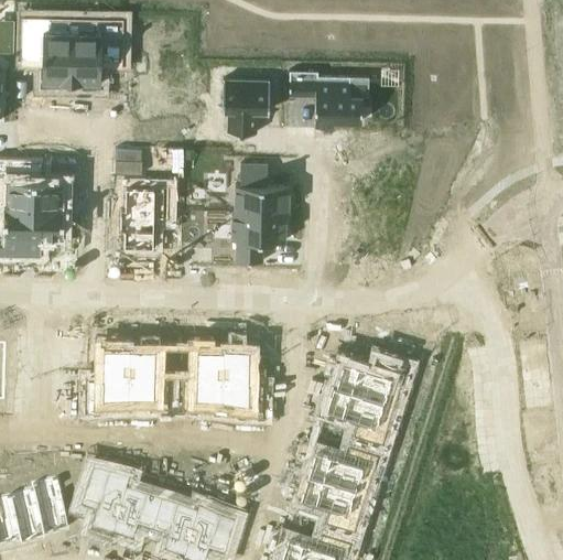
[(23,21),(22,63),(43,64),(43,85),(45,85),(45,92),(58,92),(58,85),(61,85),(61,86),(72,86),(74,22),(23,21)]
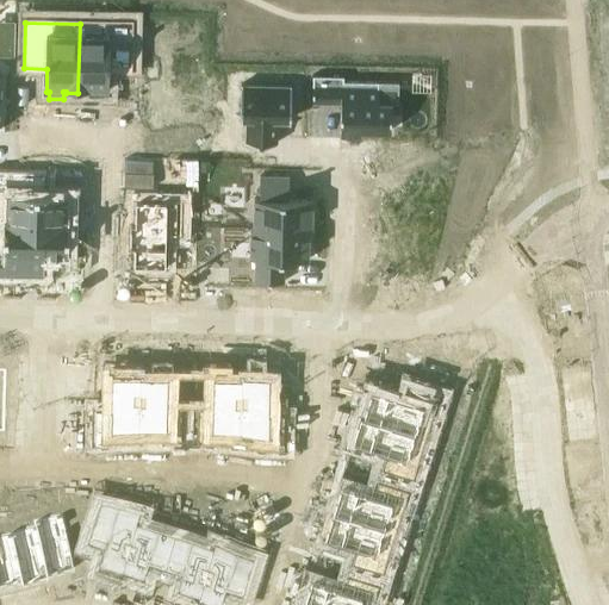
[(80,24),(78,93),(91,93),(93,93),(93,99),(107,100),(107,93),(110,93),(111,70),(134,72),(135,25),(80,24)]
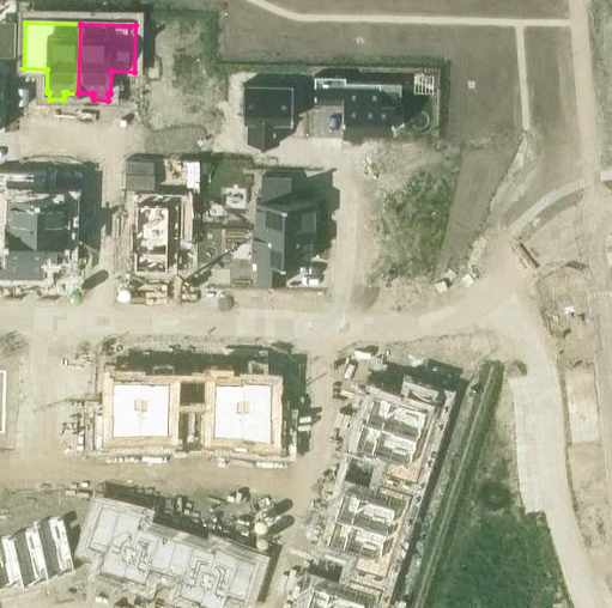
[(0,29),(0,58),(16,59),(17,30),(0,29)]
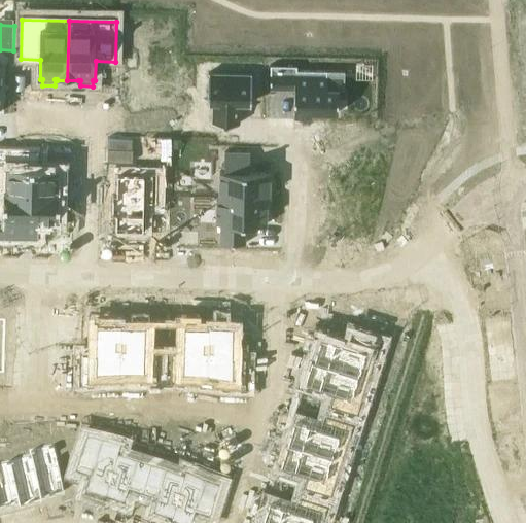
[(134,71),(133,114),(156,114),(155,125),(176,126),(177,97),(166,97),(167,68),(155,67),(155,57),(135,57),(135,67),(134,67),(134,71)]
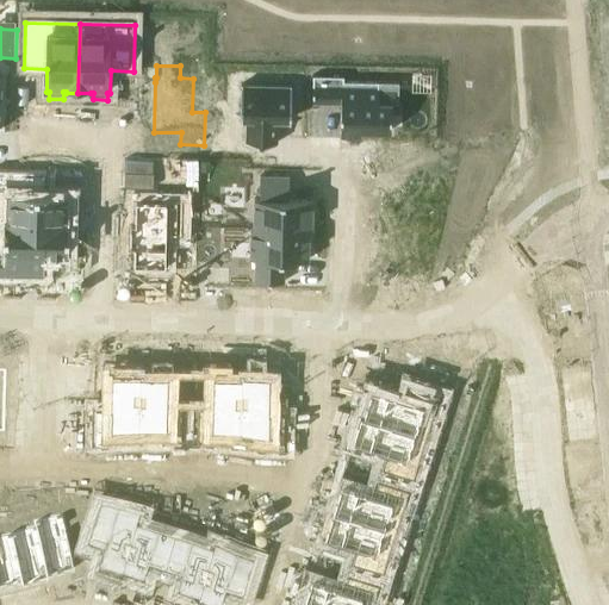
[(342,107),(341,138),(361,139),(361,135),(391,136),(392,107),(379,106),(379,87),(345,86),(345,81),(315,80),(314,106),(342,107)]
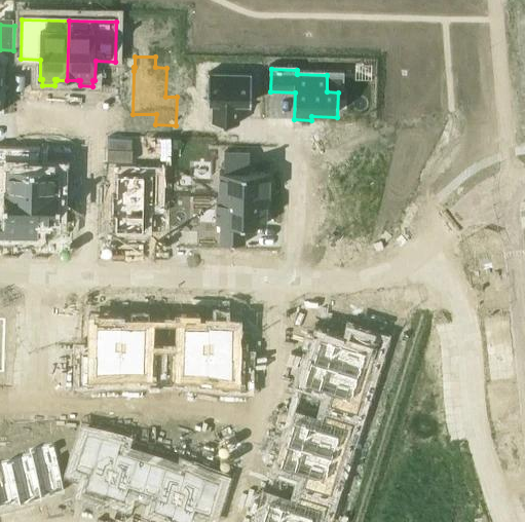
[(213,106),(213,126),(239,127),(239,107),(251,107),(252,78),(209,77),(208,106),(213,106)]
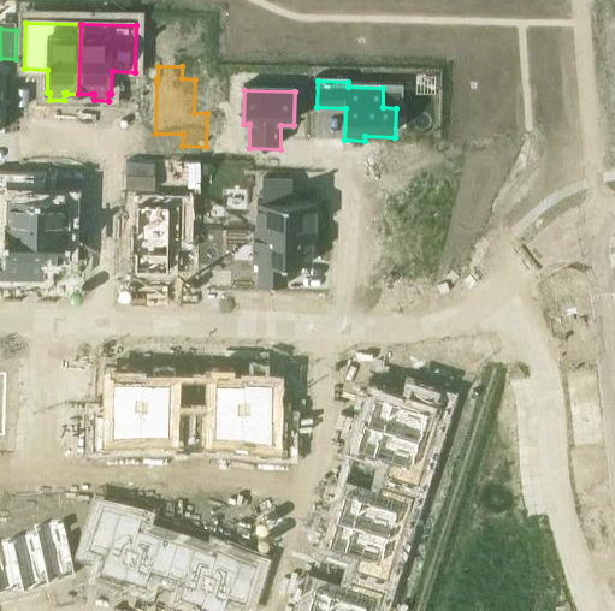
[(396,177),(380,235),(409,243),(408,250),(433,257),(437,247),(442,248),(449,221),(451,223),(459,196),(456,195),(463,168),(435,161),(433,164),(412,159),(406,179),(396,177)]
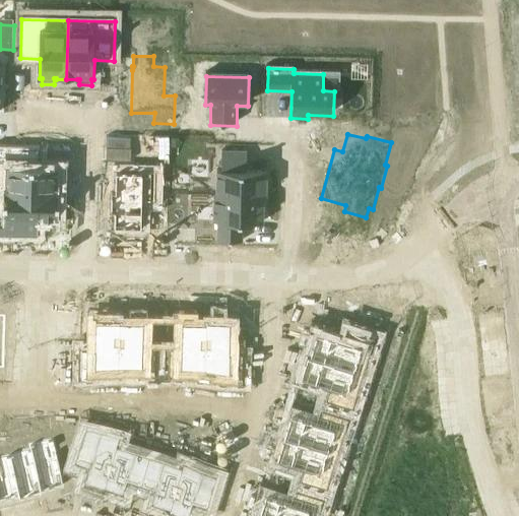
[(0,148),(0,168),(1,169),(1,194),(60,195),(60,194),(59,194),(59,192),(59,170),(40,170),(41,149),(0,148)]
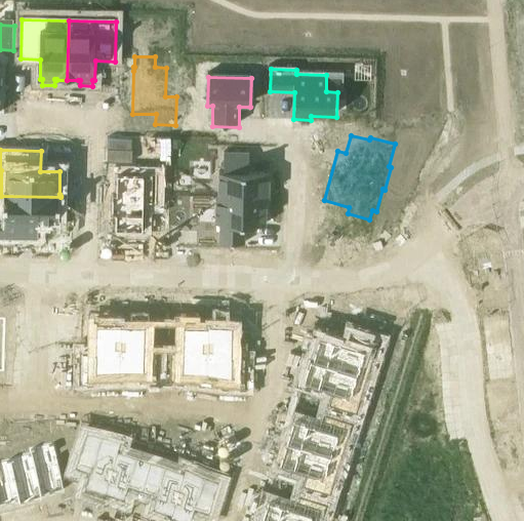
[(219,175),(219,200),(267,201),(269,201),(269,175),(249,175),(250,156),(224,155),(224,175),(219,175)]
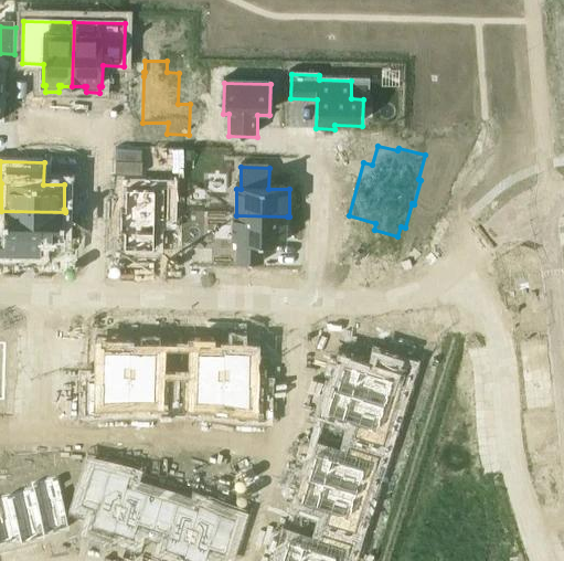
[(121,214),(120,231),(126,231),(125,251),(157,251),(157,223),(169,223),(170,189),(126,188),(126,214),(121,214)]
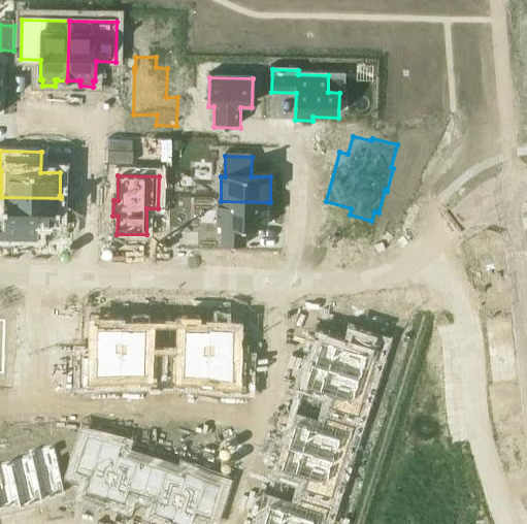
[(0,222),(0,241),(39,243),(39,224),(60,224),(61,198),(1,197),(0,213),(0,223),(0,222)]
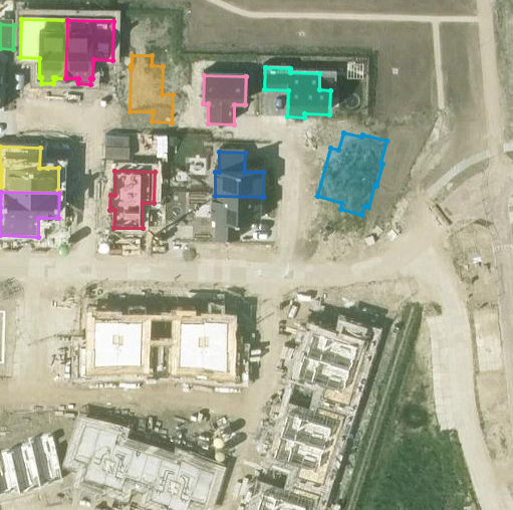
[(261,197),(215,196),(212,196),(211,221),(216,222),(216,241),(240,241),(240,222),(260,223),(261,197)]
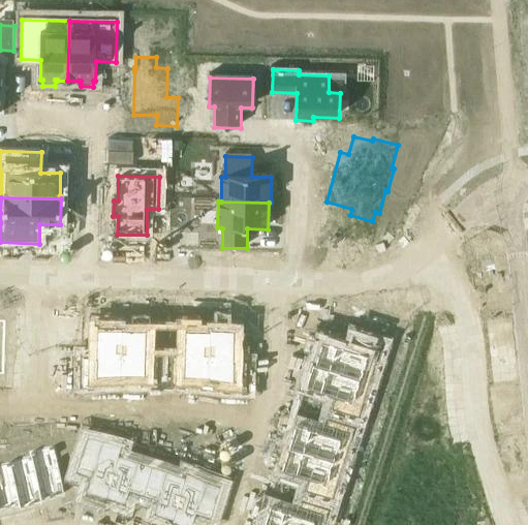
[(330,328),(327,338),(341,343),(344,333),(330,328)]
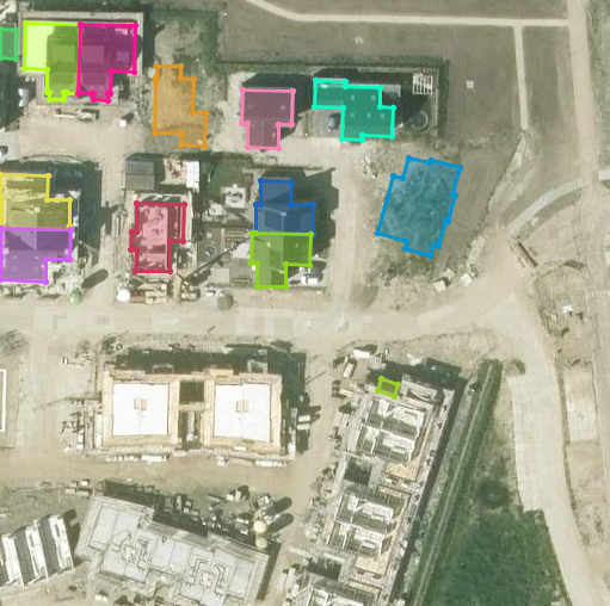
[(98,416),(97,450),(141,451),(142,381),(128,379),(114,379),(112,416),(98,416)]
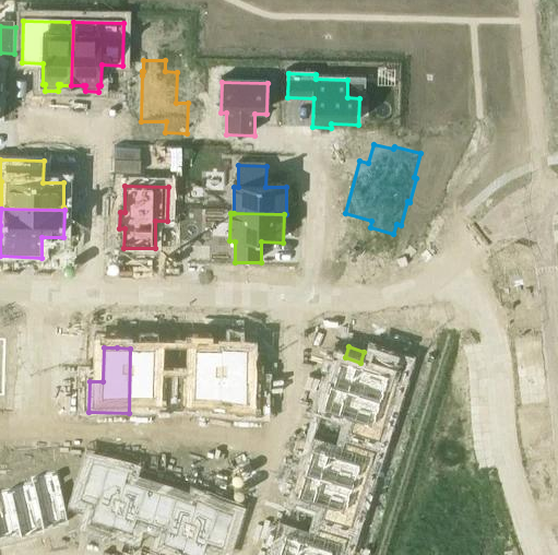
[(130,349),(129,413),(130,413),(130,408),(154,408),(153,413),(168,414),(169,384),(155,382),(156,352),(131,351),(131,349),(130,349)]
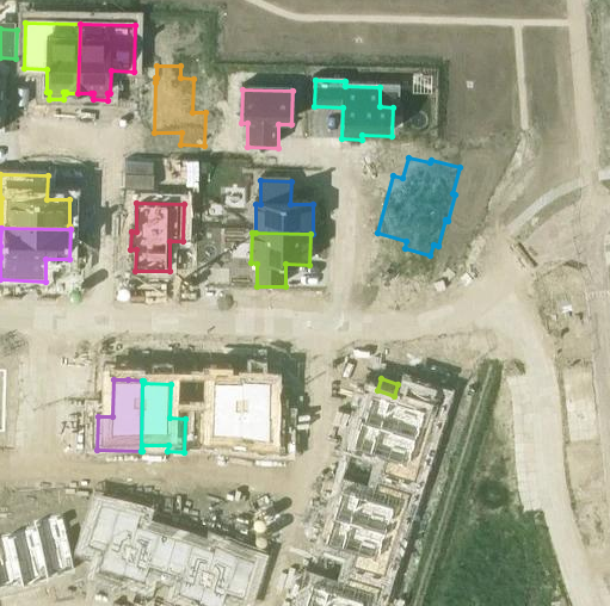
[(199,419),(198,452),(242,453),(244,383),(242,383),(242,385),(229,385),(215,385),(215,419),(199,419)]
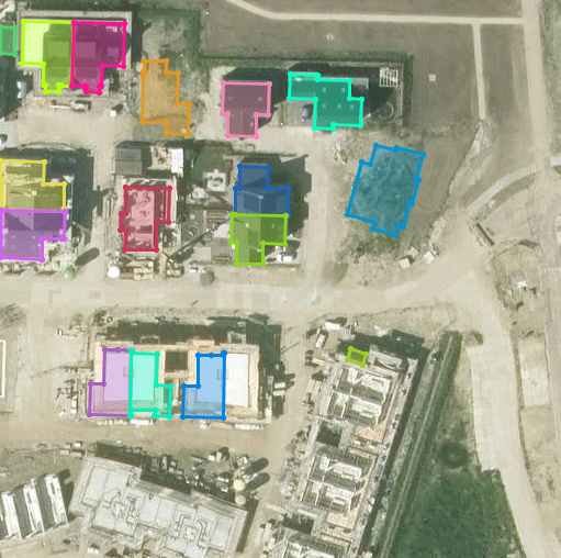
[(224,353),(223,417),(264,419),(264,388),(249,387),(250,353),(224,353)]
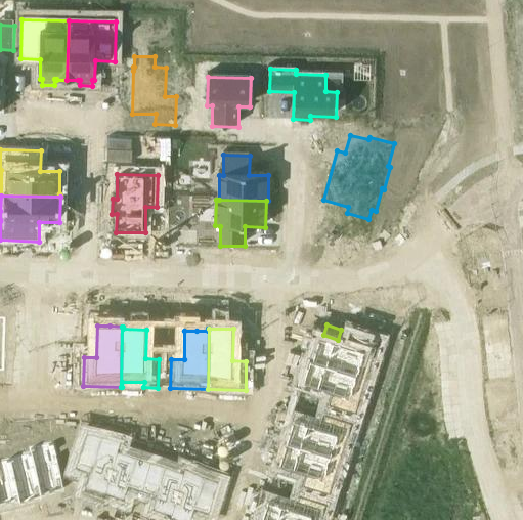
[(310,361),(310,362),(367,381),(378,348),(380,344),(352,336),(348,347),(348,348),(333,343),(320,339),(312,362),(310,361)]
